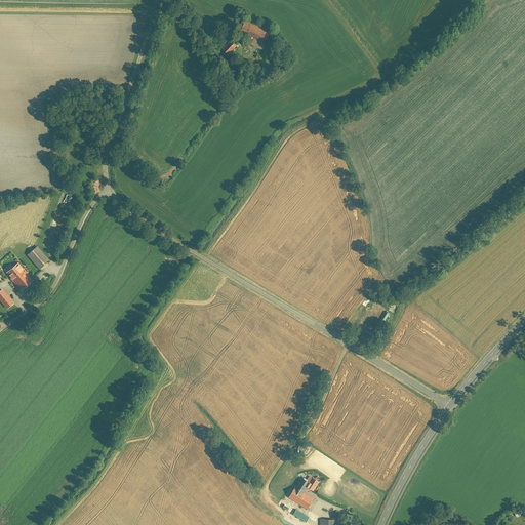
[(245,21),(238,37),(263,47),(270,30),(245,21)]
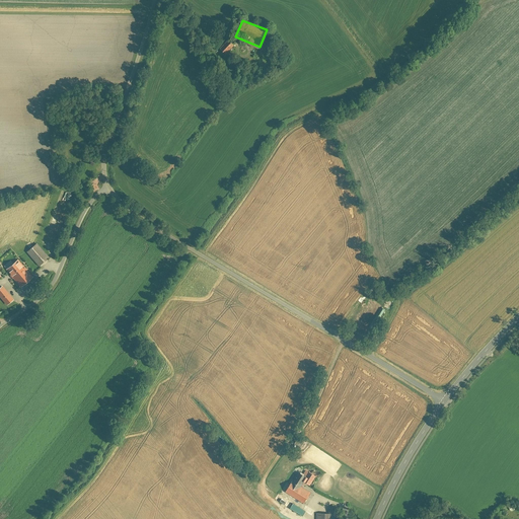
[(219,52),(226,57),(235,46),(228,41),(219,52)]
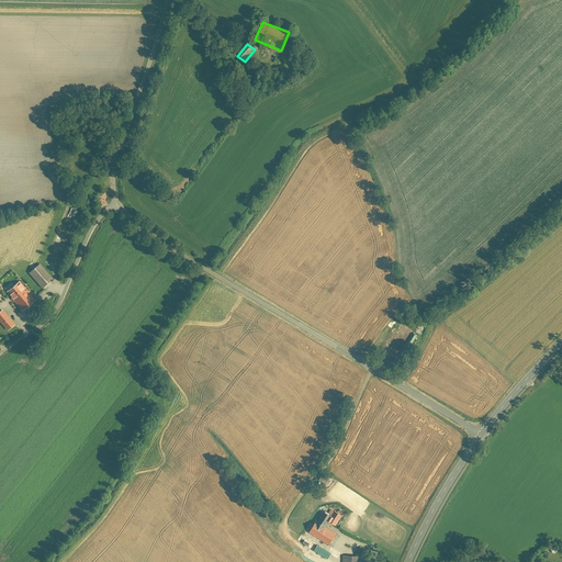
[(41,263),(30,273),(43,290),(55,280),(41,263)]
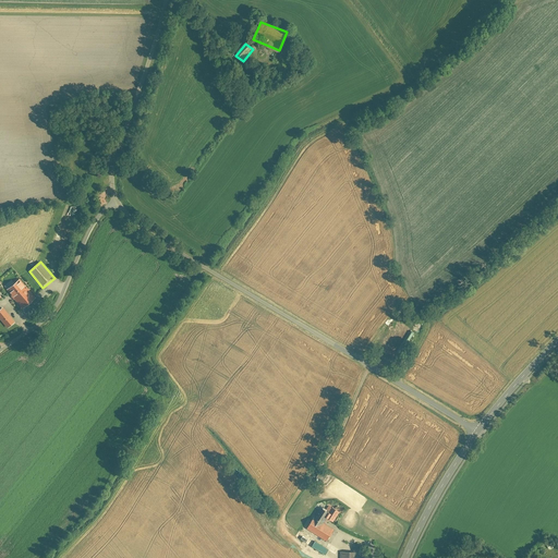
[(21,279),(7,290),(22,308),(36,298),(21,279)]
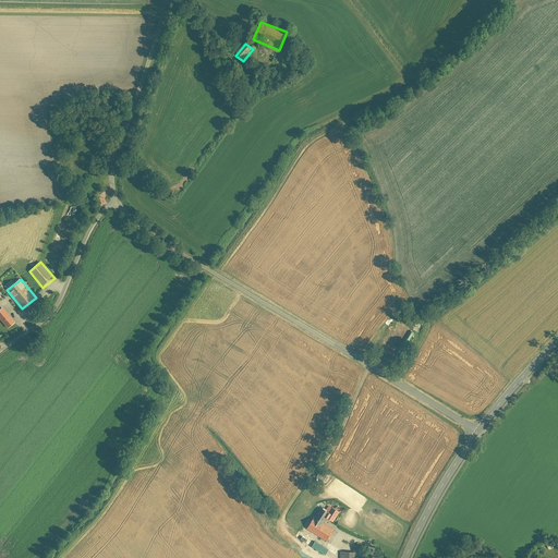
[(3,307),(0,311),(0,320),(8,329),(15,323),(3,307)]
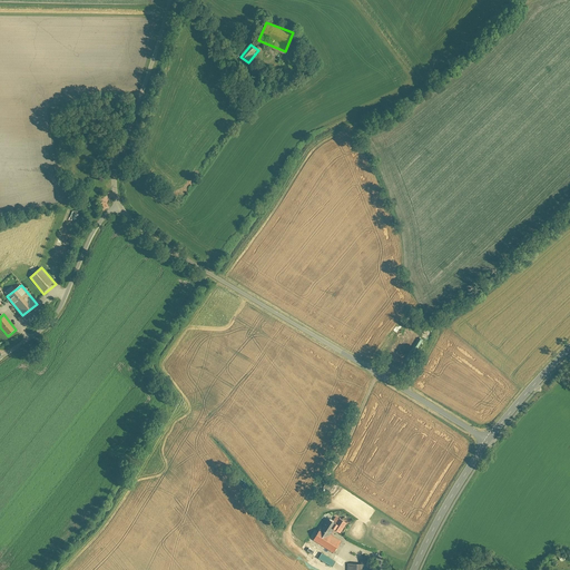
[(335,526),(327,520),(314,542),(334,554),(341,542),(332,537),(335,532),(341,534),(347,524),(338,519),(335,526)]
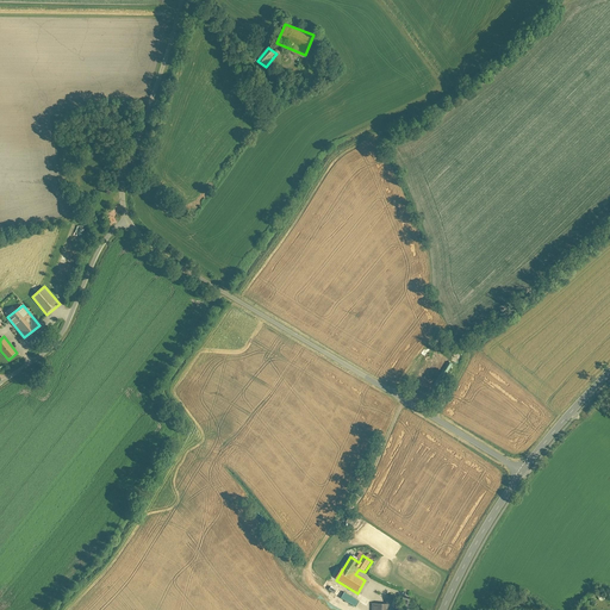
[(344,591),(336,607),(341,609),(366,609),(369,607),(344,591)]
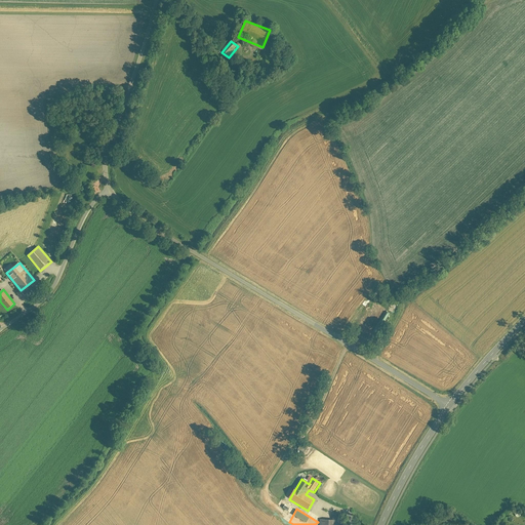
[(320,520),(319,524),(342,524),(344,521),(338,520),(338,514),(333,514),(333,520),(320,520)]
